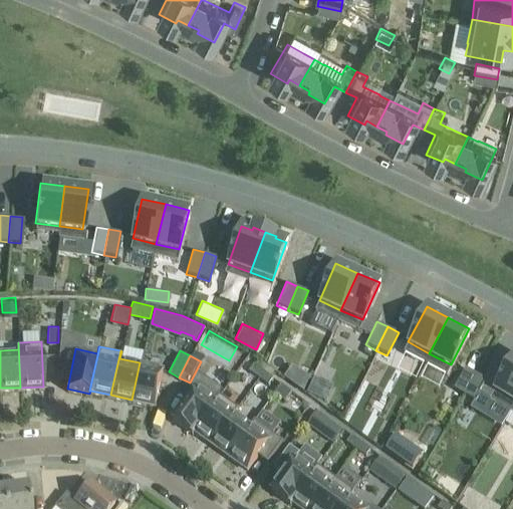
[(512,357),(494,389),(512,400),(512,357)]
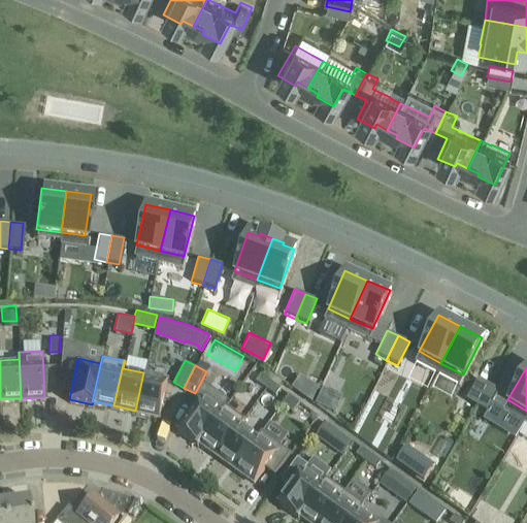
[(255,379),(265,386),(270,379),(260,371),(255,379)]
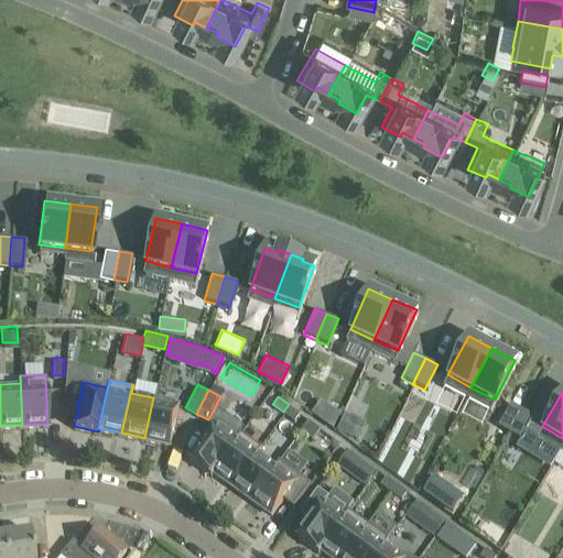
[(311,409),(331,423),(339,409),(320,396),(311,409)]
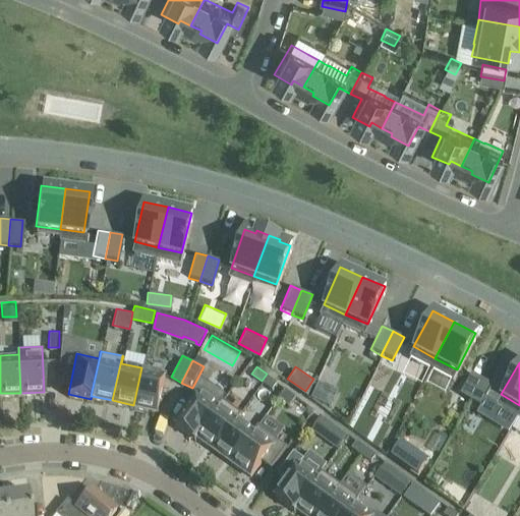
[(165,373),(141,367),(133,405),(156,410),(165,373)]
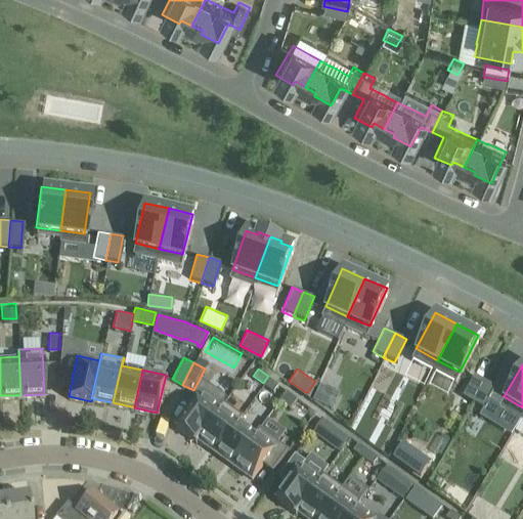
[(461,397),(471,403),(484,380),(473,374),(461,397)]
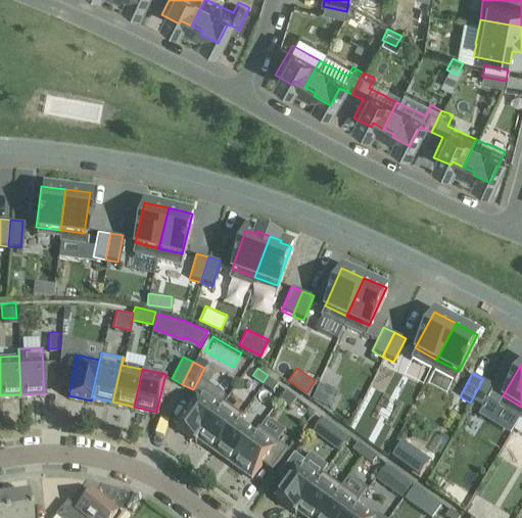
[(277,382),(268,375),(263,382),(273,389),(277,382)]
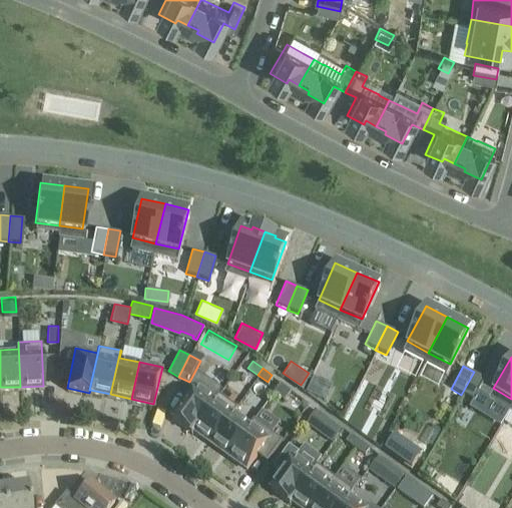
[(484,378),(474,372),(461,395),(471,401),(484,378)]
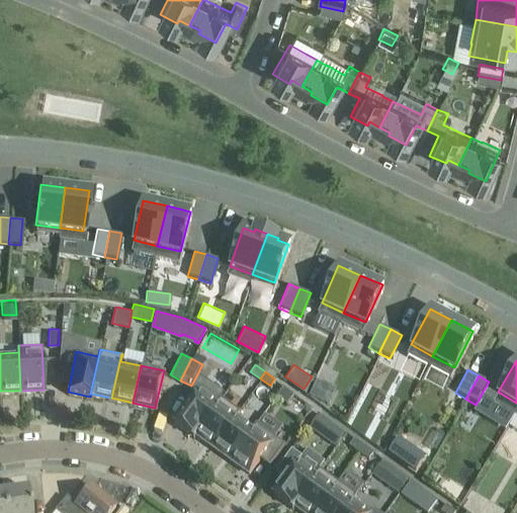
[(293,393),(282,385),(275,395),(286,402),(293,393)]
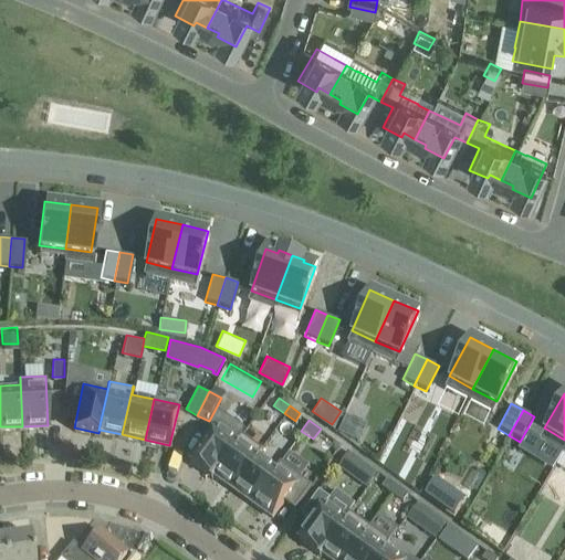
[(237,439),(237,437),(217,424),(190,461),(211,475),(213,473),(212,472),(237,439)]
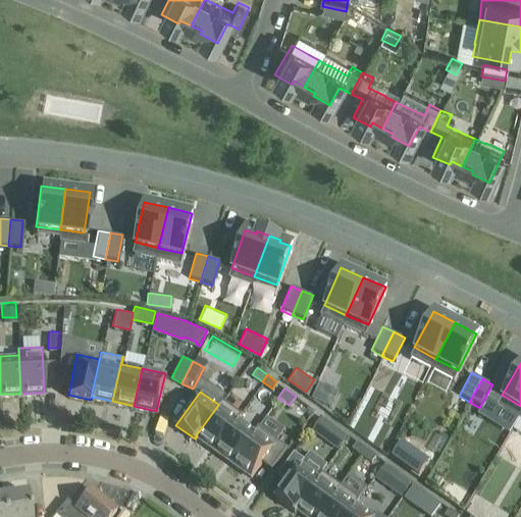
[(196,435),(197,436),(214,449),(237,417),(241,412),(222,398),(218,404),(218,405),(196,435)]
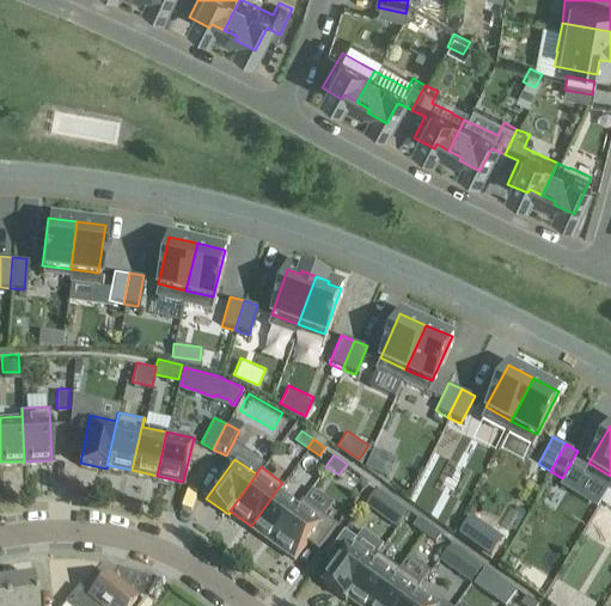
[(365,502),(380,514),(393,497),(377,485),(365,502)]
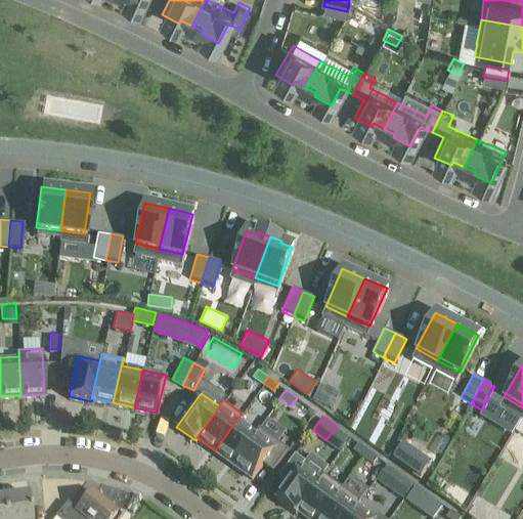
[(237,419),(215,450),(232,464),(255,432),(237,419)]
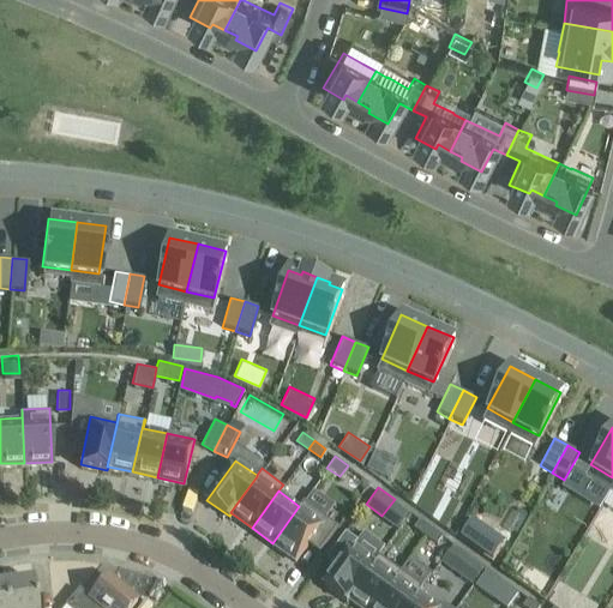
[(305,499),(299,506),(272,543),(295,559),(307,541),(319,549),(337,524),(325,516),(326,515),(305,499)]
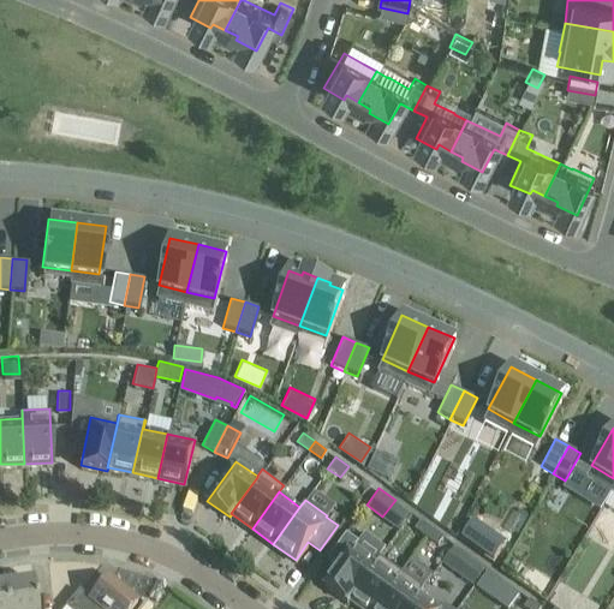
[(462,530),(490,550),(502,535),(474,513),(462,530)]
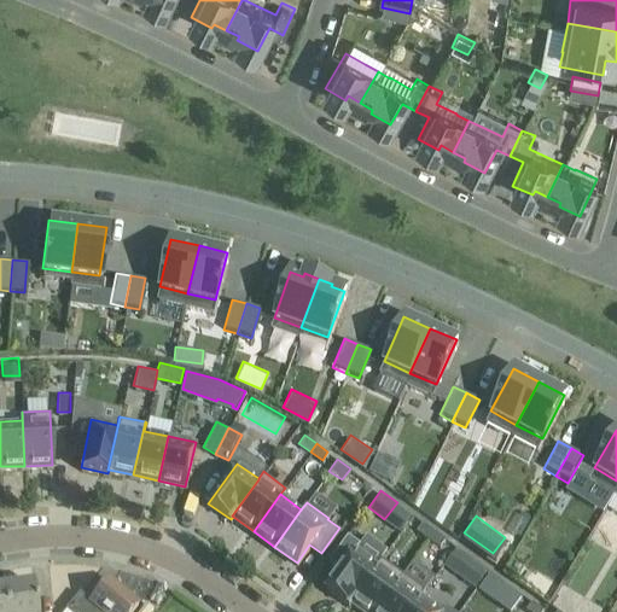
[(417,529),(428,537),(434,529),(421,520),(417,529)]
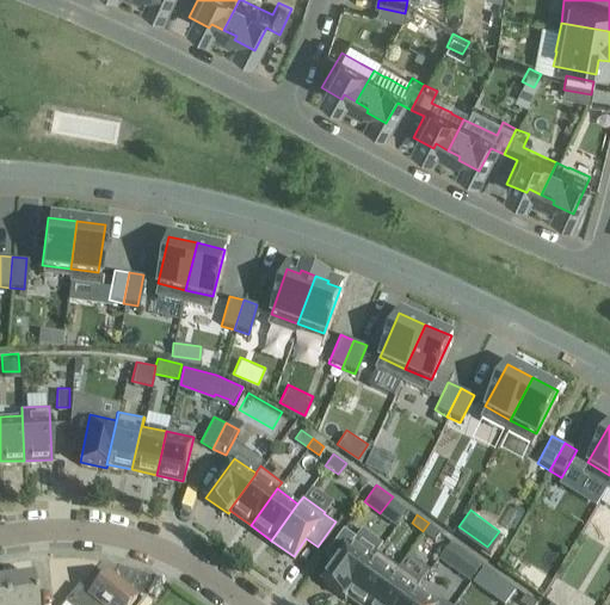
[(441,531),(429,523),(423,531),(435,539),(441,531)]
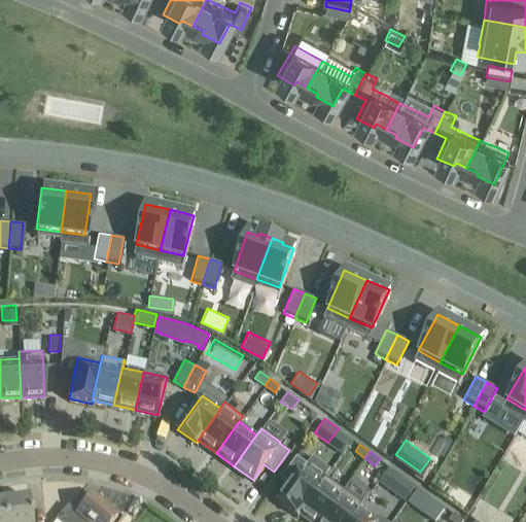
[(278,501),(296,515),(325,475),(296,454),(280,477),(290,484),(278,501)]
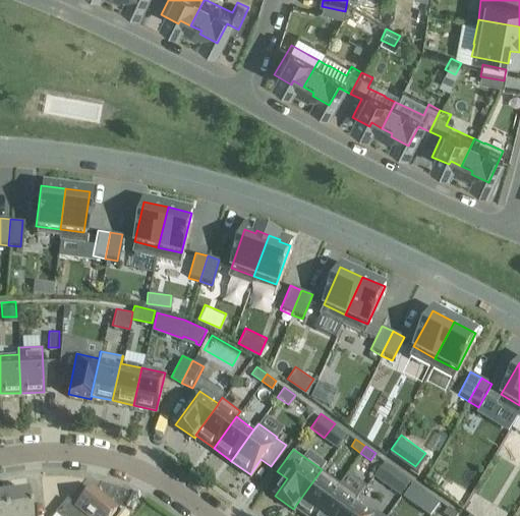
[(336,480),(322,469),(293,509),(294,510),(295,507),(308,515),(314,515),(335,488),(332,485),(336,480)]
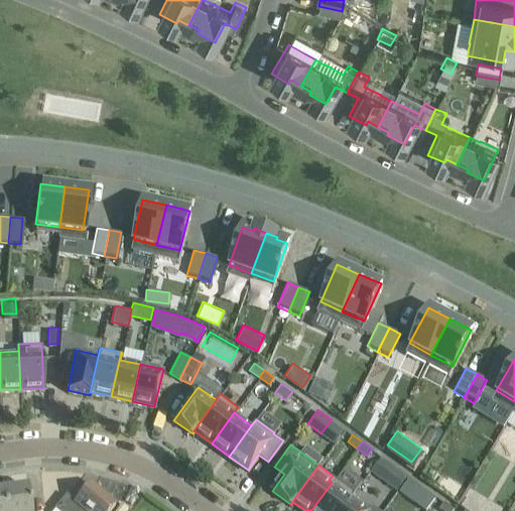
[(398,470),(388,484),(396,489),(406,476),(398,470)]
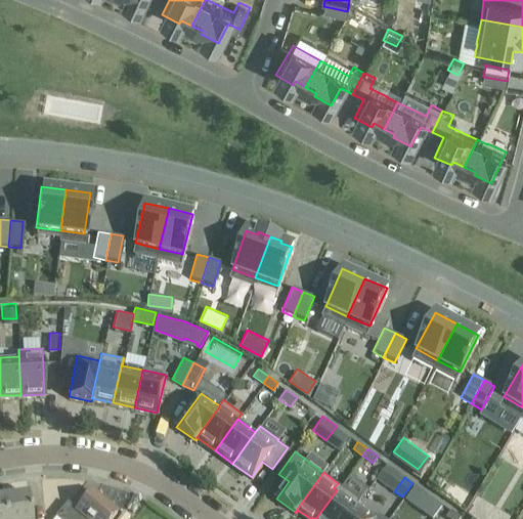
[(404,494),(432,516),(442,503),(415,481),(404,494)]
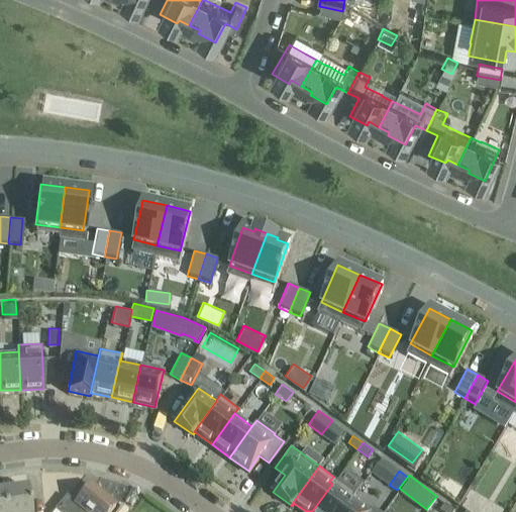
[(107,511),(114,503),(90,483),(75,500),(66,493),(54,507),(60,511),(107,511)]
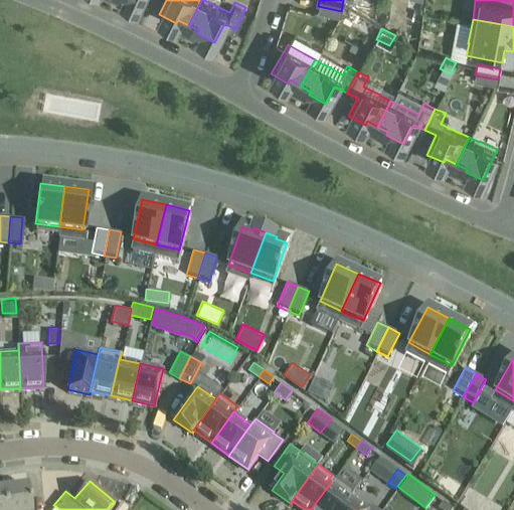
[(311,509),(338,509),(353,489),(350,487),(345,493),(331,482),(311,509)]
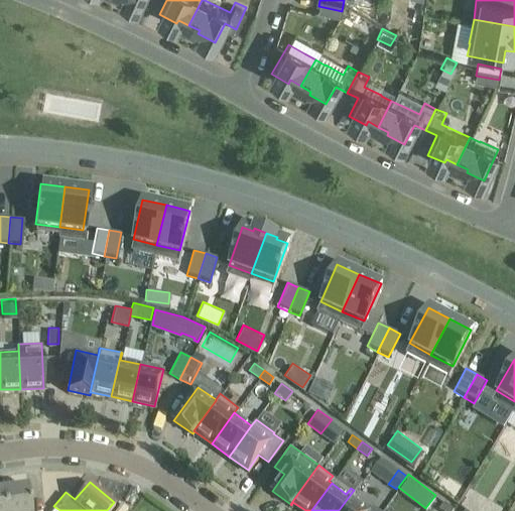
[(3,487),(5,510),(30,510),(27,484),(3,487)]
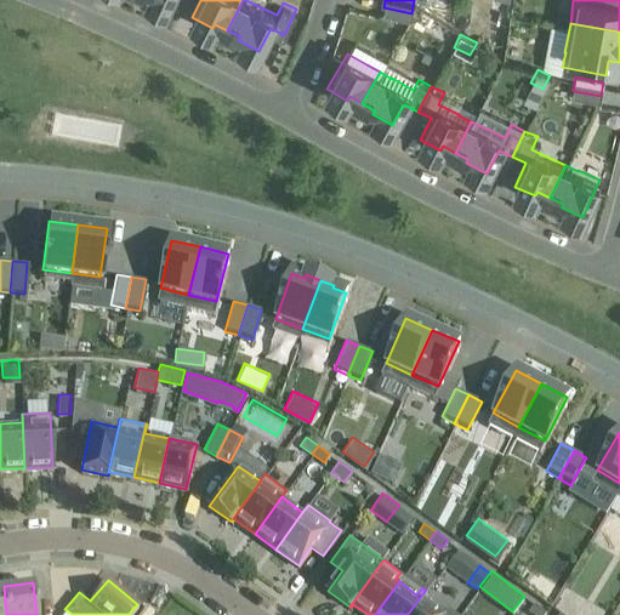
[(459,614),(460,614),(426,590),(408,614),(459,614)]
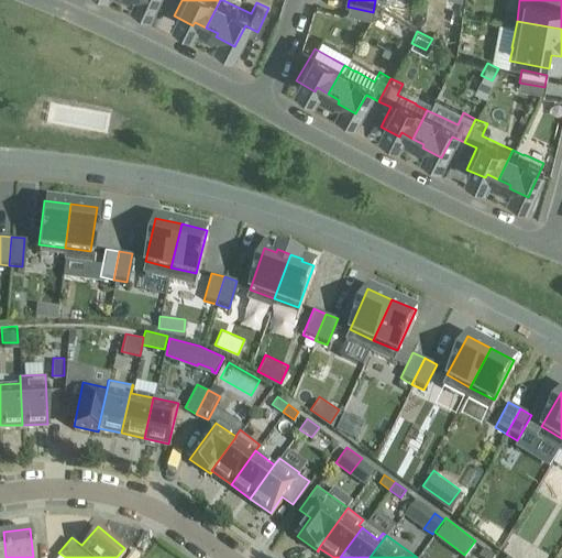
[(492,557),(495,555),(484,547),(478,554),(484,557),(492,557)]
